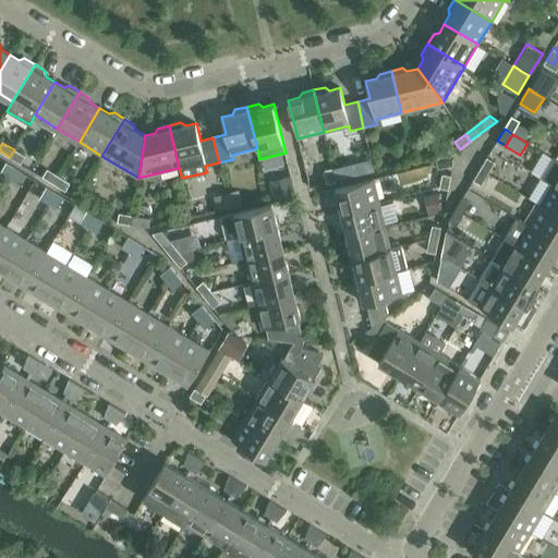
[(21,164),(25,156),(14,149),(10,157),(21,164)]
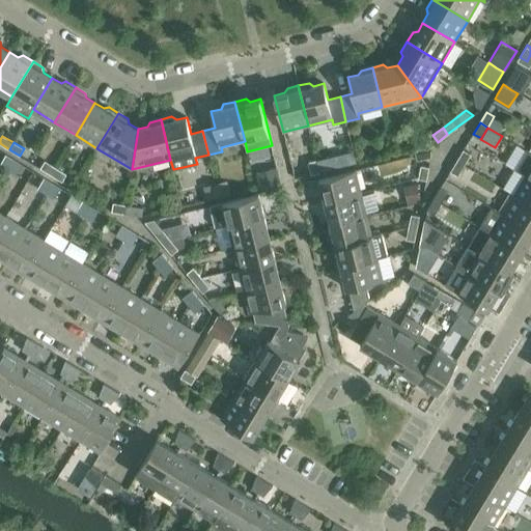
[(471,155),(464,149),(457,161),(465,165),(471,155)]
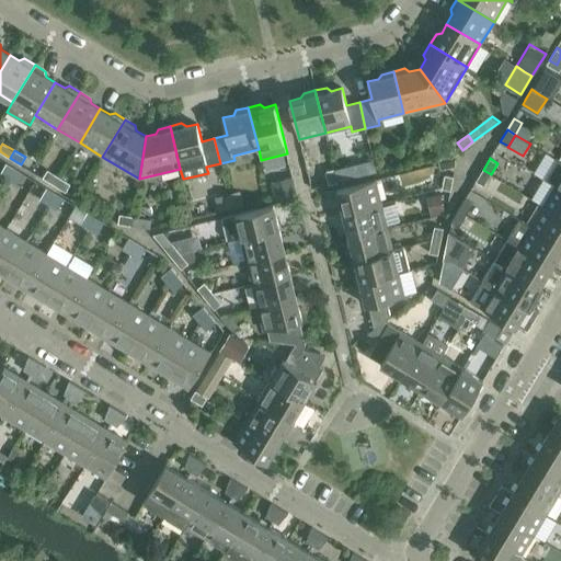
[(544,179),(554,186),(560,189),(560,161),(556,159),(544,179)]
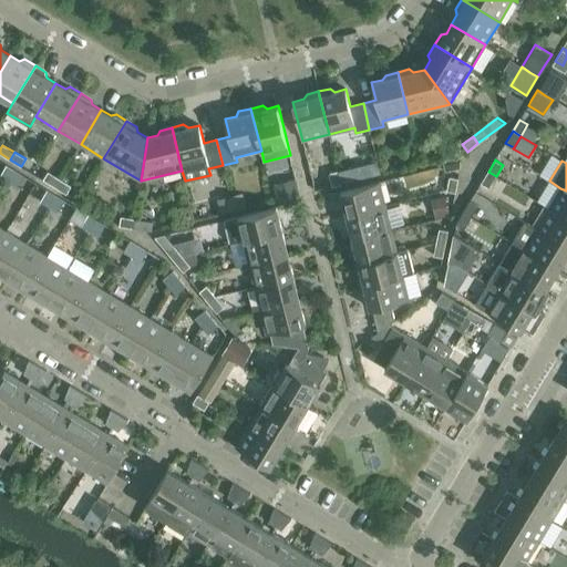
[(7,165),(0,176),(0,177),(9,183),(16,171),(7,165)]
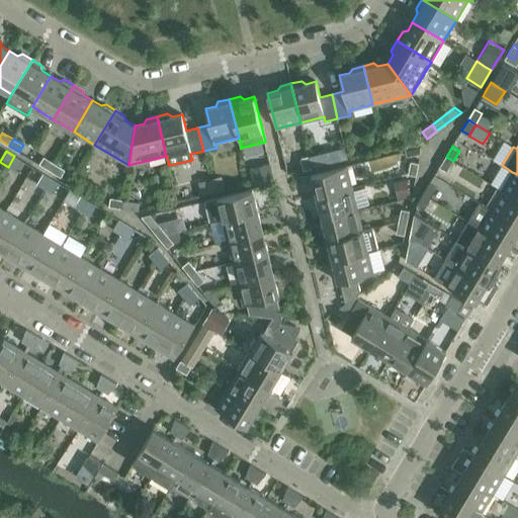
[(319,154),(309,156),(312,169),(322,166),(319,154)]
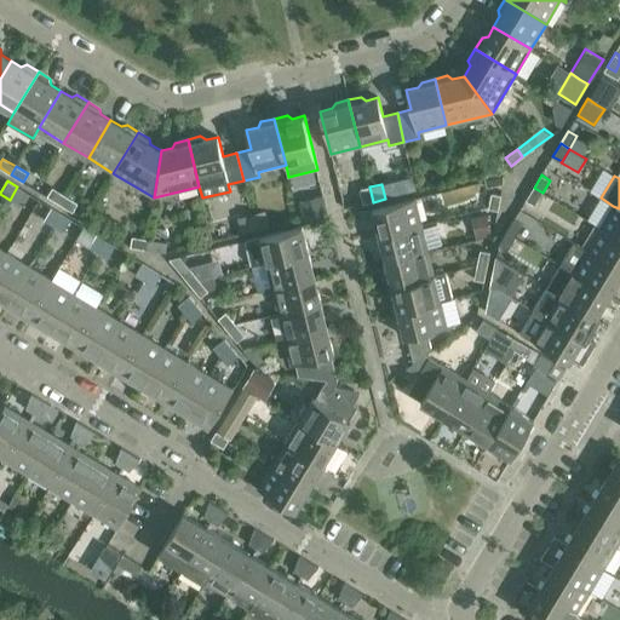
[(19,206),(27,193),(17,187),(10,200),(19,206)]
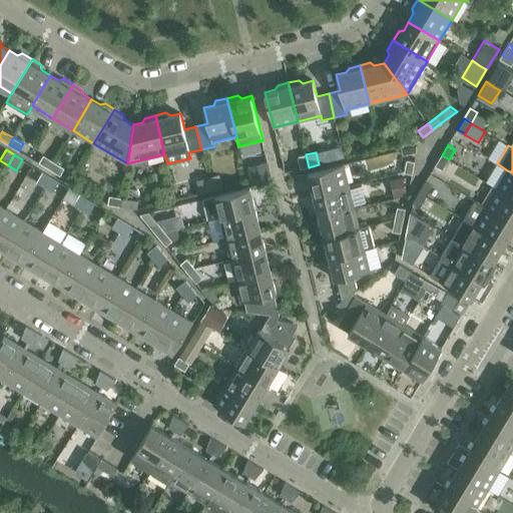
[(309,167),(306,154),(298,156),(301,169),(309,167)]
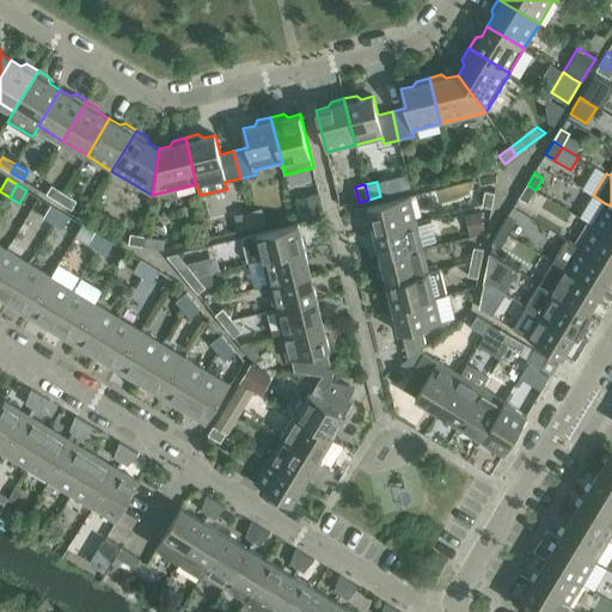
[(51,185),(47,194),(60,202),(65,194),(51,185)]
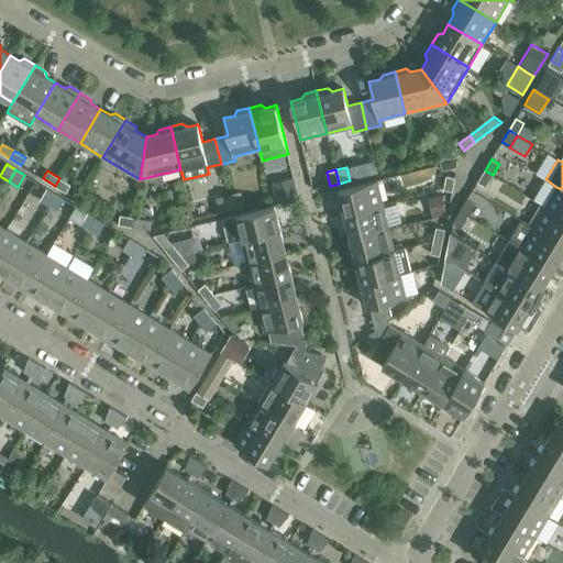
[(477,181),(485,187),(493,175),(485,170),(477,181)]
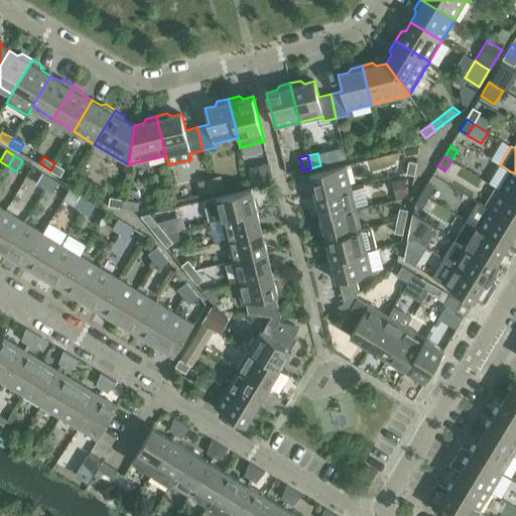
[(417,163),(409,161),(406,173),(415,174),(417,163)]
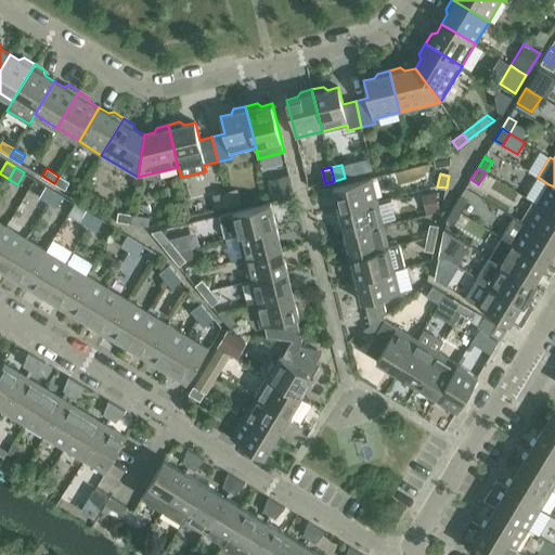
[(65,190),(69,182),(59,176),(54,183),(65,190)]
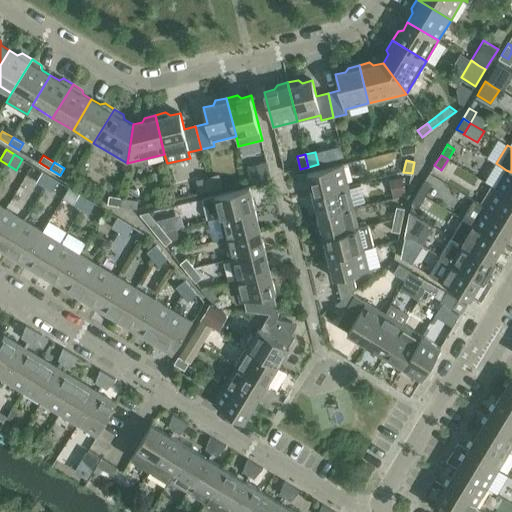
[(250,180),(270,175),(267,162),(247,167),(250,180)]
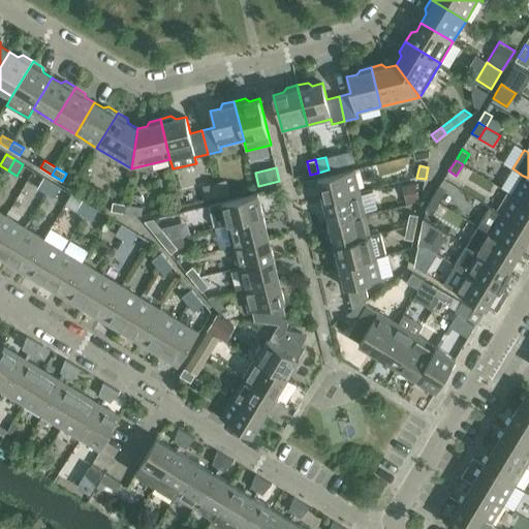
[(354,169),(318,179),(323,200),(360,192),(354,169)]
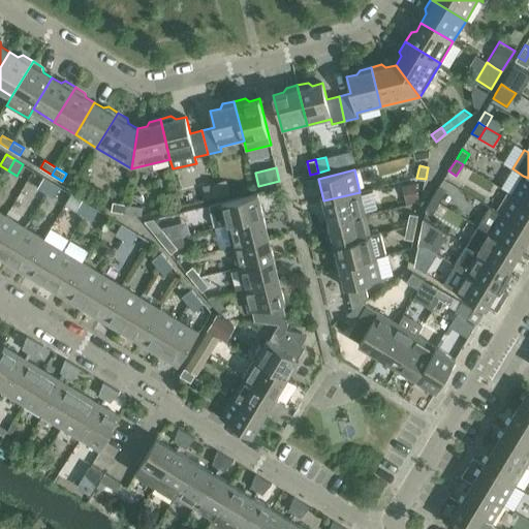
[(511,194),(528,205),(528,178),(523,176),(511,194)]
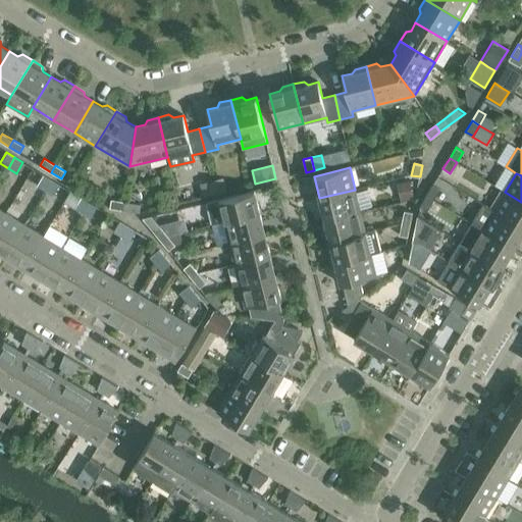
[(44,175),(37,186),(46,191),(52,180),(44,175)]
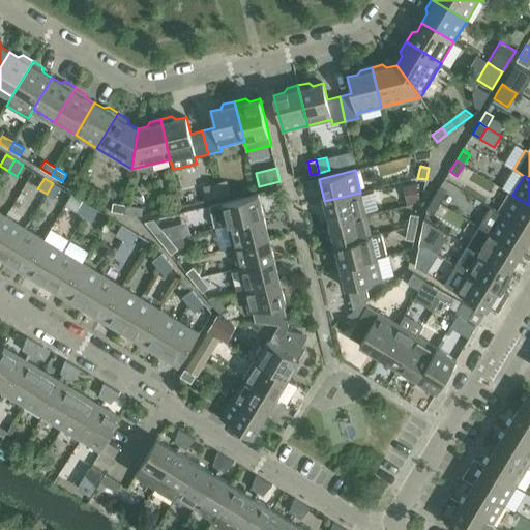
[(231,195),(227,180),(215,183),(218,198),(231,195)]
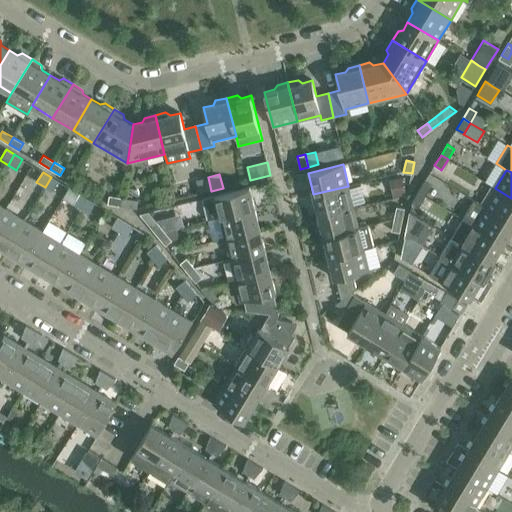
[(53,192),(59,182),(51,177),(45,187),(53,192)]
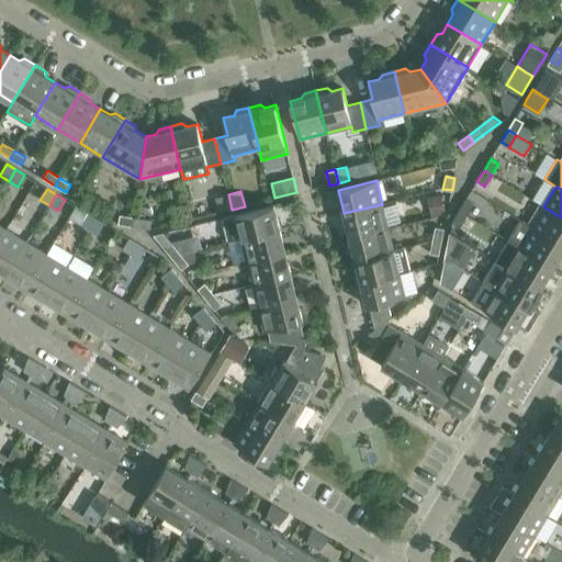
[(216,198),(220,213),(232,210),(228,194),(216,198)]
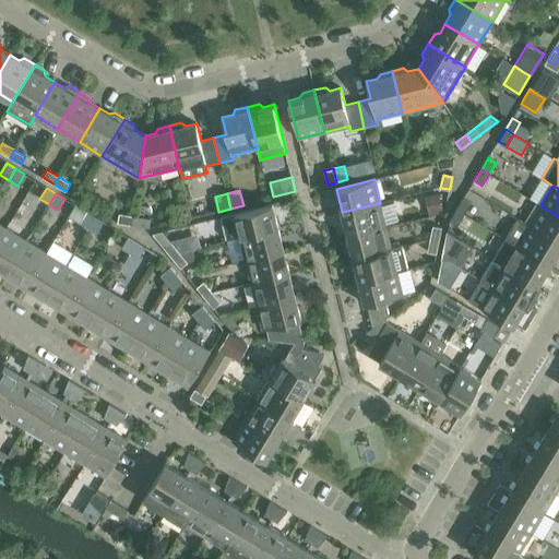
[(438,193),(425,197),(429,215),(442,212),(438,193)]
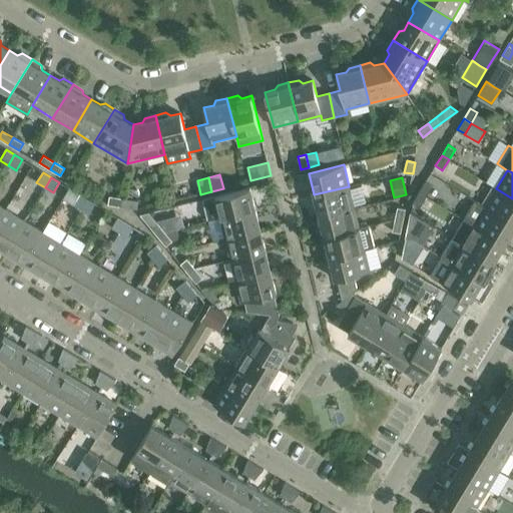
[(433,186),(426,181),(419,192),(426,197),(433,186)]
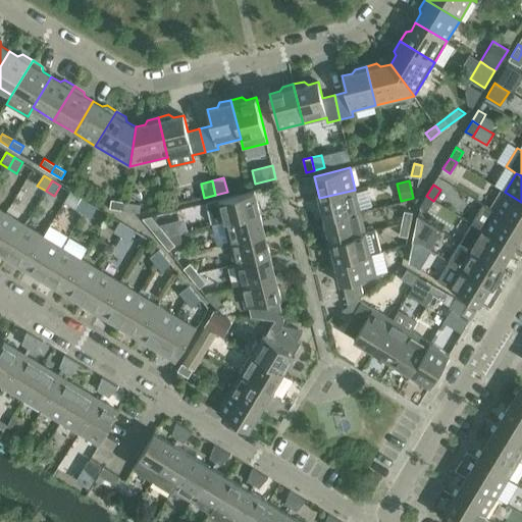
[(355,190),(319,198),(324,219),(360,211),(355,190)]
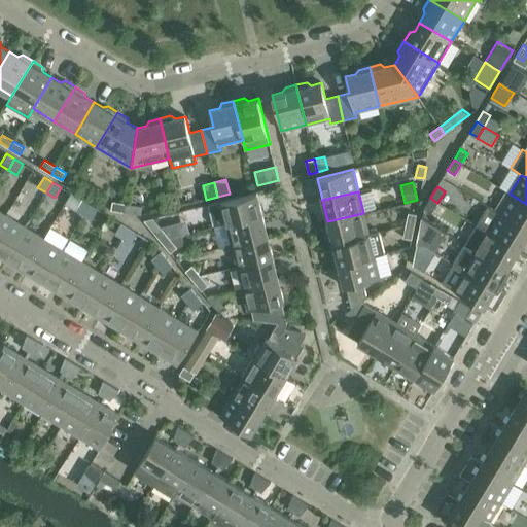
[(262,215),(257,192),(209,205),(215,226),(226,223),(262,215)]
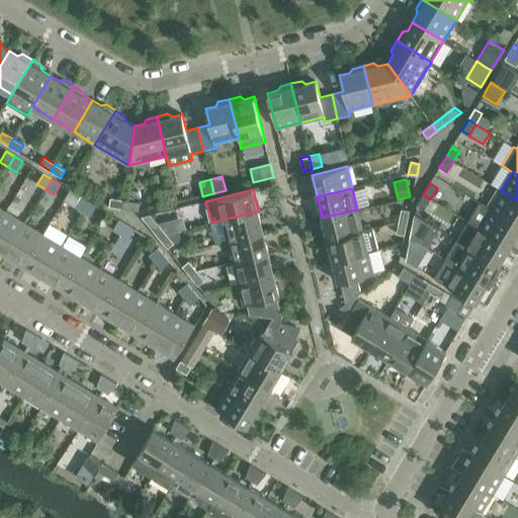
[(70,190),(64,201),(74,207),(81,196),(70,190)]
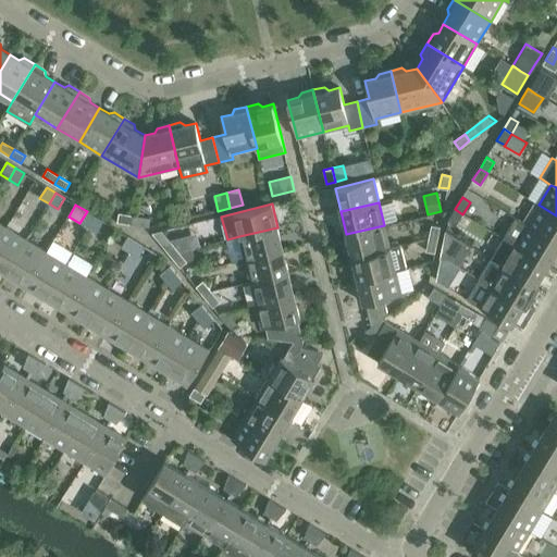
[(527,225),(556,243),(556,215),(539,205),(527,225)]
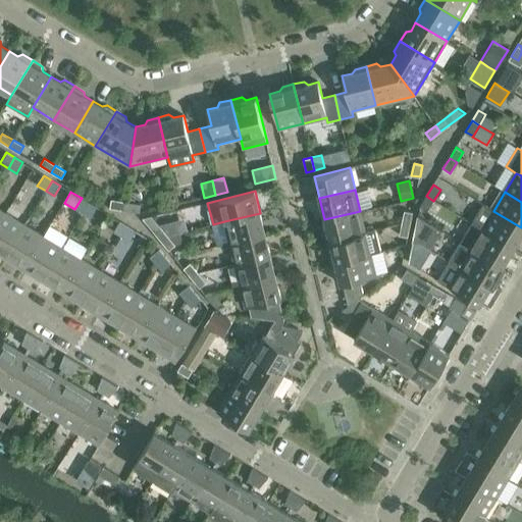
[(420,206),(427,211),(433,201),(426,196),(420,206)]
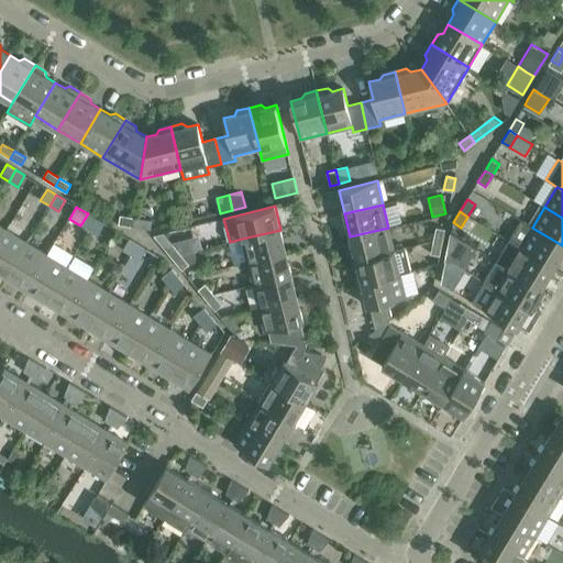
[(88,213),(80,225),(90,231),(97,219),(88,213)]
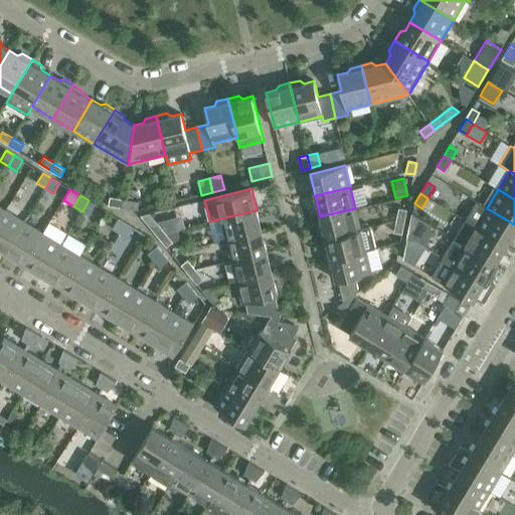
[(110,197),(109,205),(121,207),(122,199),(110,197)]
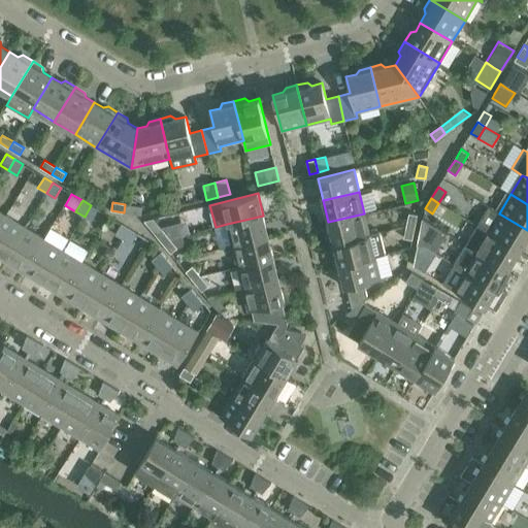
[(136,215),(137,206),(125,204),(124,212),(136,215)]
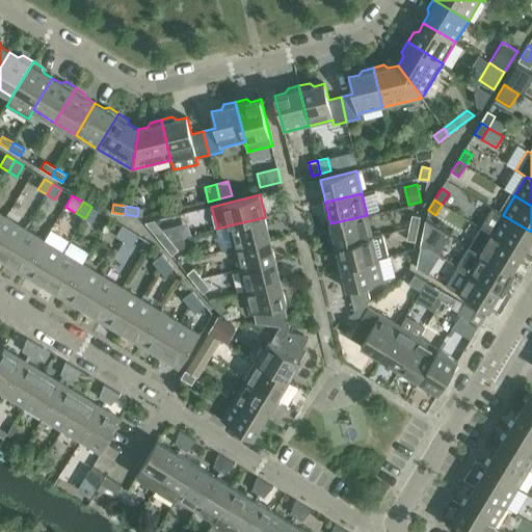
[(94,223),(101,212),(91,207),(85,218),(94,223)]
